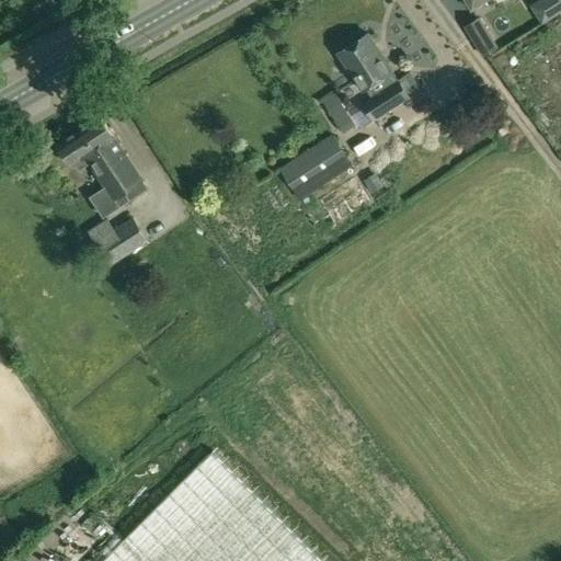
[(480,18),(465,27),(483,56),(499,48),(480,18)]
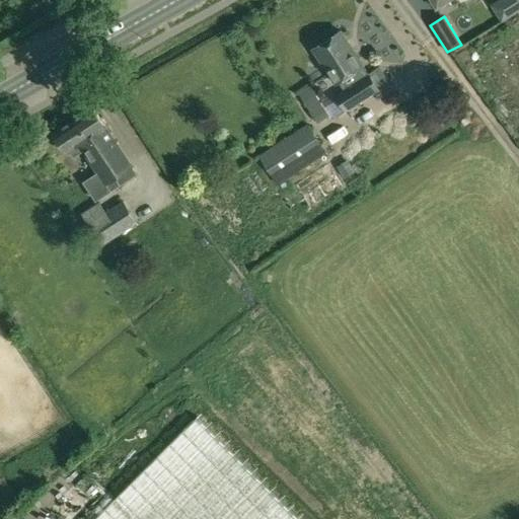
[(341,31),(313,50),(335,83),(338,82),(363,65),(341,31)]
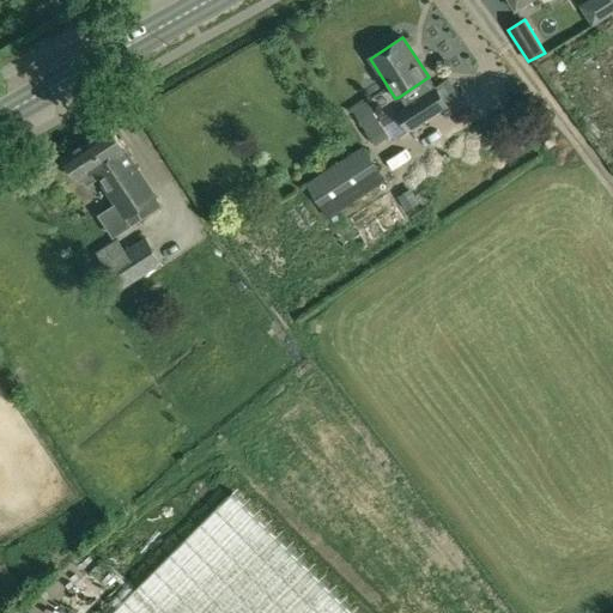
[(405,107),(395,113),(398,119),(406,132),(407,133),(448,107),(448,105),(435,86),(429,77),(399,97),(405,107)]
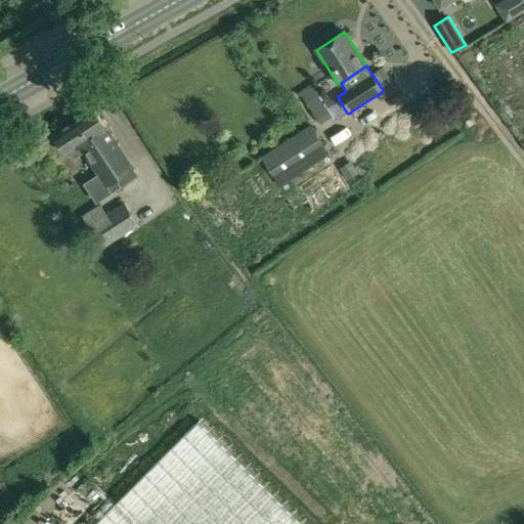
[(318,84),(302,94),(320,124),(333,118),(328,108),(319,96),(323,93),(318,84)]
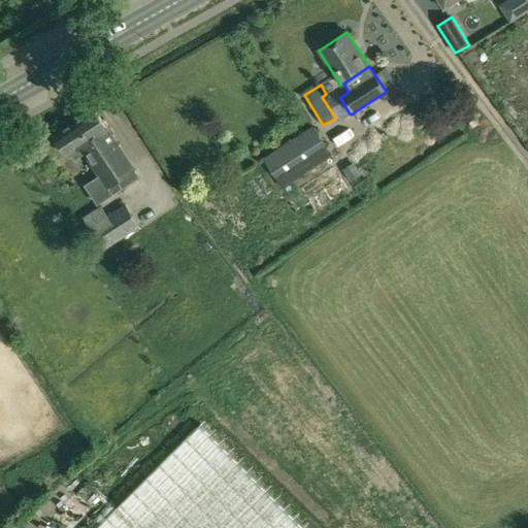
[(94,109),(54,136),(66,156),(70,154),(73,159),(84,153),(99,176),(86,186),(97,203),(138,177),(94,109)]
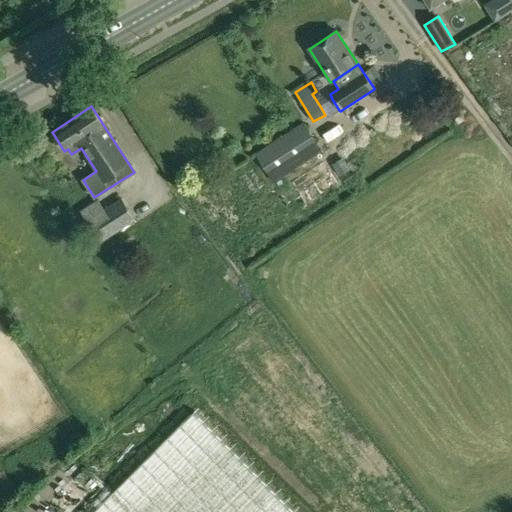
[(303,124),(255,154),(274,182),(321,152),(303,124)]
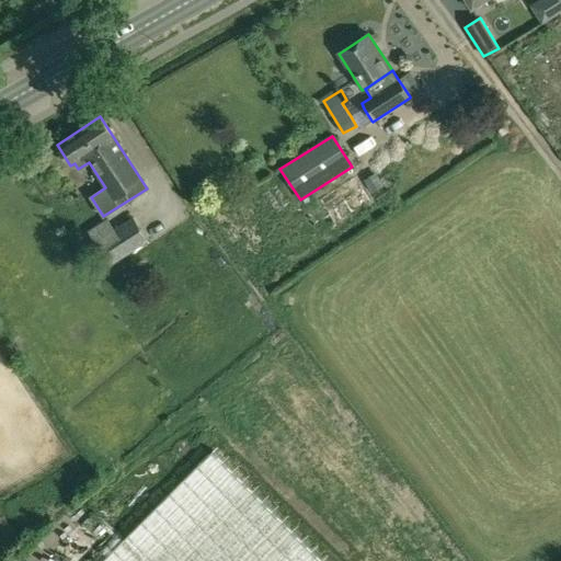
[(375,172),(363,180),(371,193),(384,184),(375,172)]
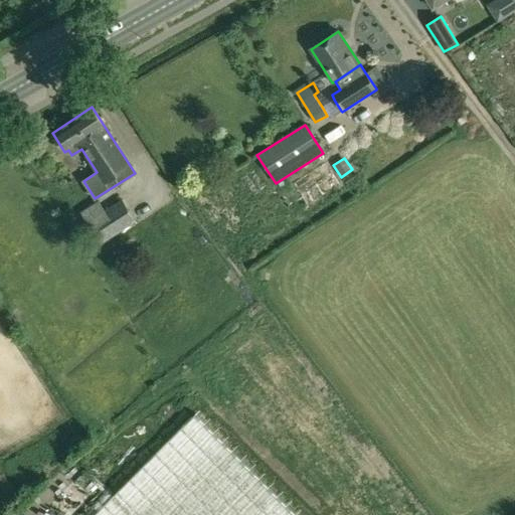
[(325,164),(293,183),(307,206),(339,186),(325,164)]
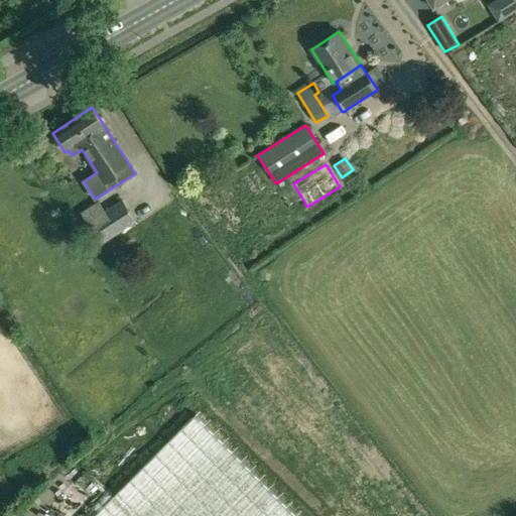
[(102,215),(88,223),(102,244),(115,235),(102,215)]
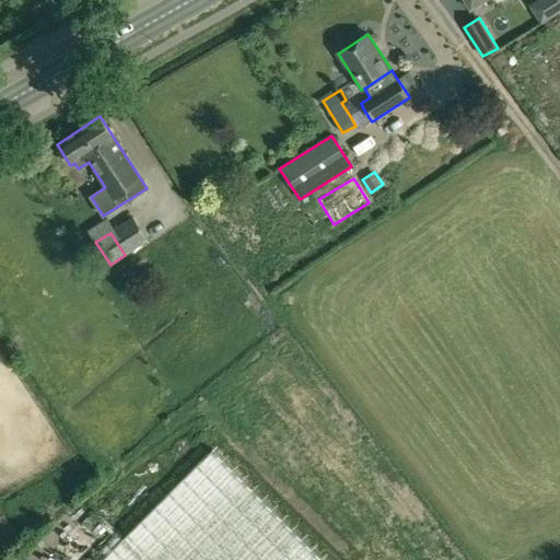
[(324,559),(211,448),(101,559),(324,559)]
